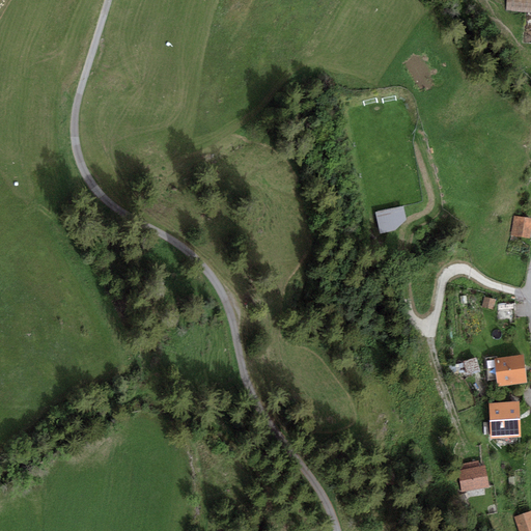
[(530,0),(507,0),(506,10),(530,11),(530,0)]
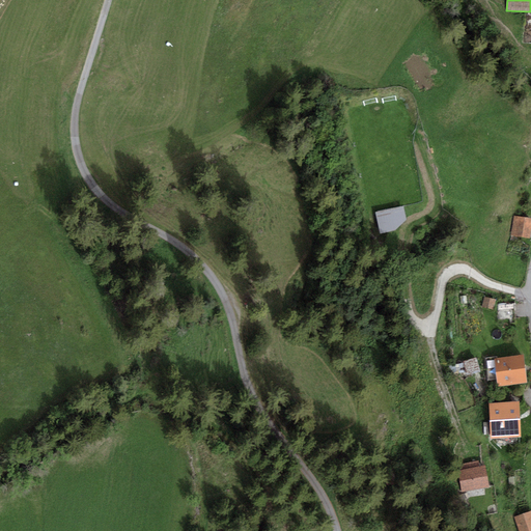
[(402,206),(375,213),(380,233),(394,230),(406,220),(402,206)]
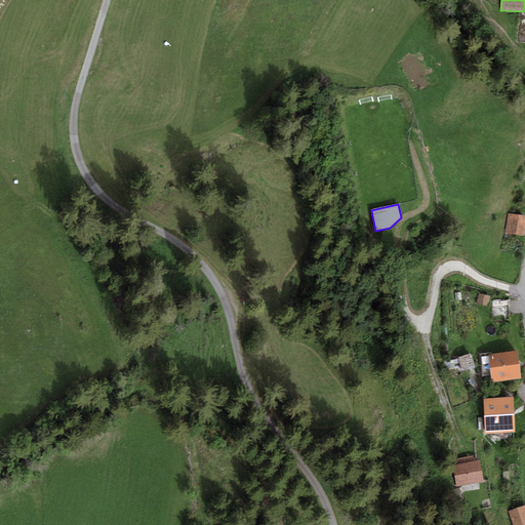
[(524,227),(524,215),(508,213),(505,234),(524,236),(524,227)]
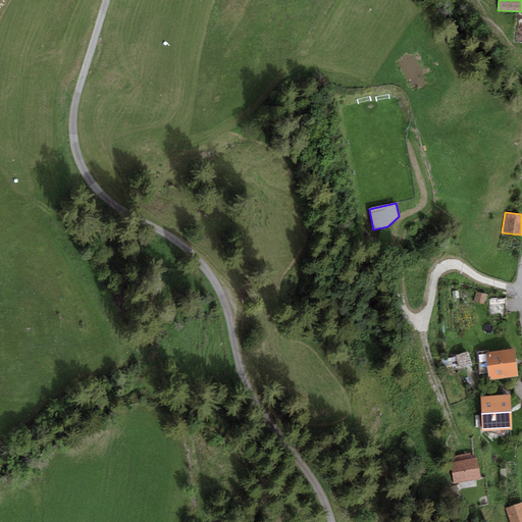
[(487,295),(476,293),(473,303),(484,306),(487,295)]
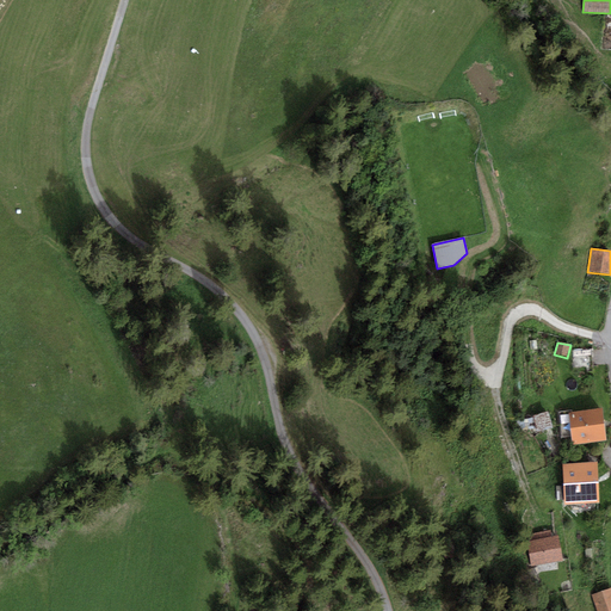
[(593,350),(573,351),(573,368),(586,368),(587,372),(593,371),(593,350)]
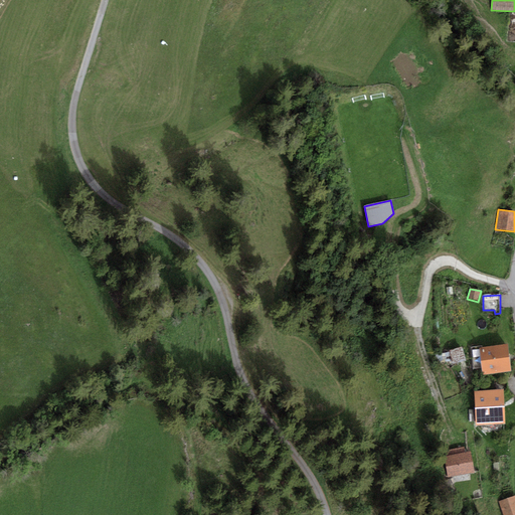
[(508,346),(480,349),(480,347),(470,348),(473,366),(481,366),(482,376),(511,373),(508,346)]
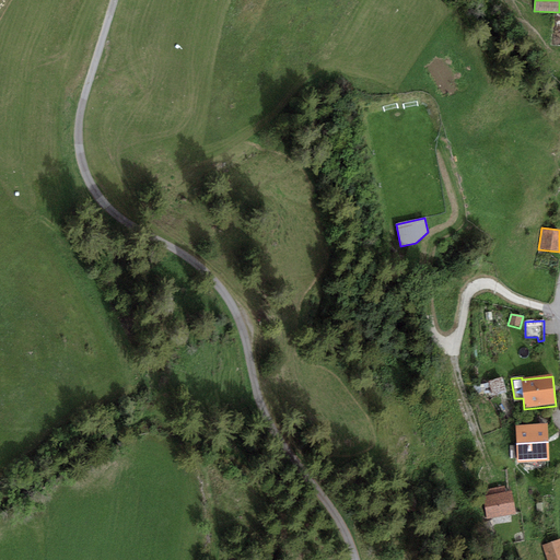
[(502,378),(488,383),(491,398),(506,395),(502,378)]
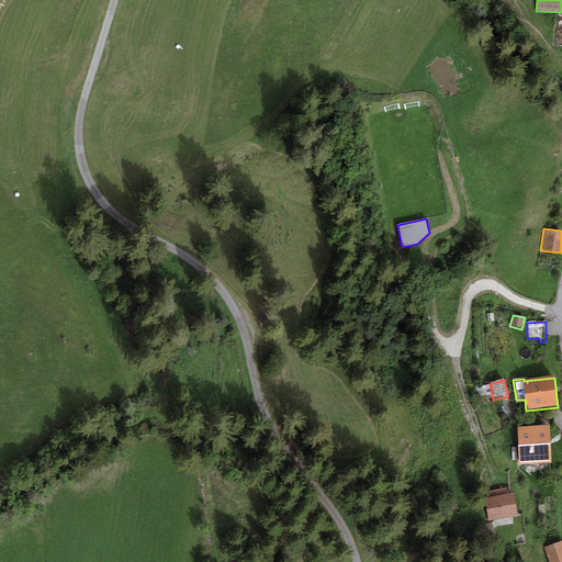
[(531,427),(518,427),(519,465),(551,464),(550,427),(531,428),(531,427)]
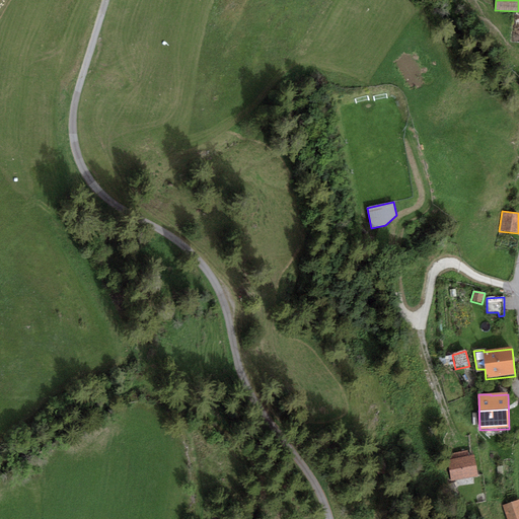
[(459,444),(445,447),(448,465),(450,464),(453,483),(478,477),(473,456),(468,456),(467,454),(461,454),(459,444)]
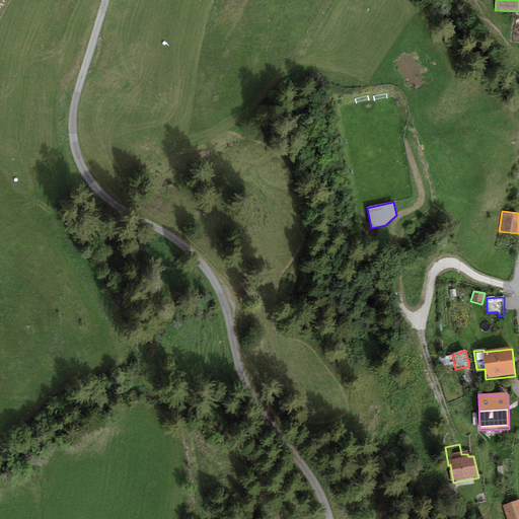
[(518,518),(518,501),(502,507),(506,518),(518,518)]
